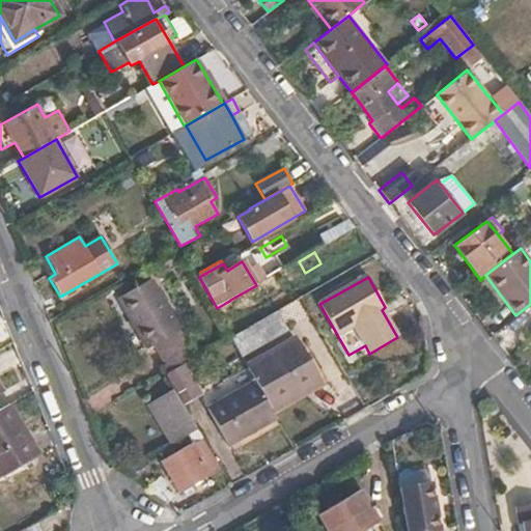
[(155,344),(169,372),(186,363),(195,357),(179,330),(180,329),(151,278),(117,298),(146,350),(155,344)]
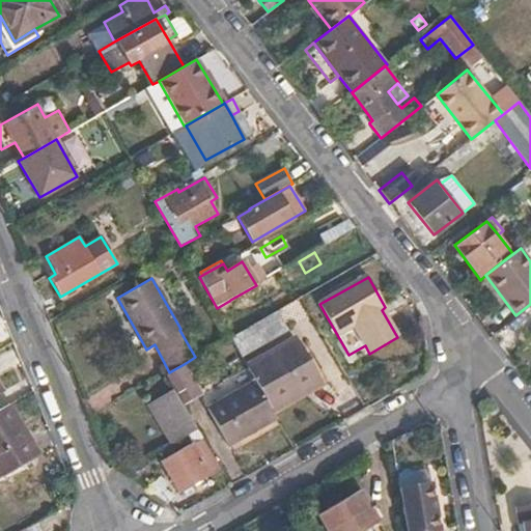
[(291,285),(253,308),(259,318),(297,296),(291,285)]
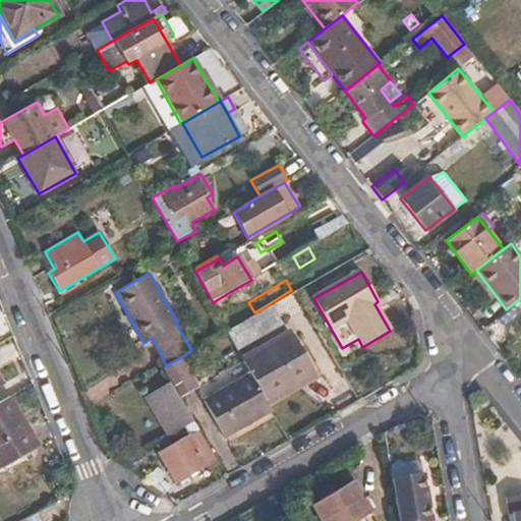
[(272,305),(226,331),(237,350),(283,324),(272,305)]
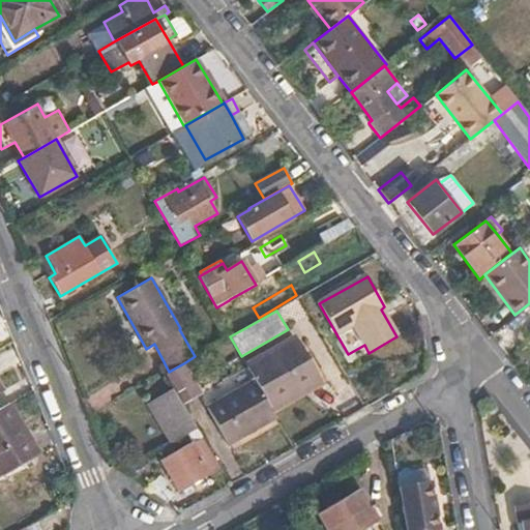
[(247,366),(255,380),(270,408),(319,380),(296,340),(247,366)]
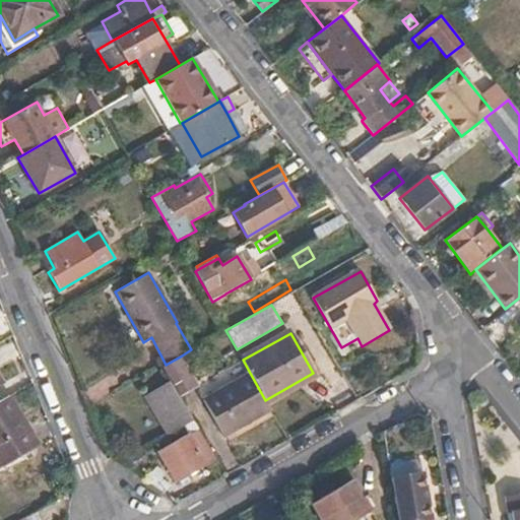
[(166,365),(163,367),(180,397),(200,386),(182,355),(166,365)]
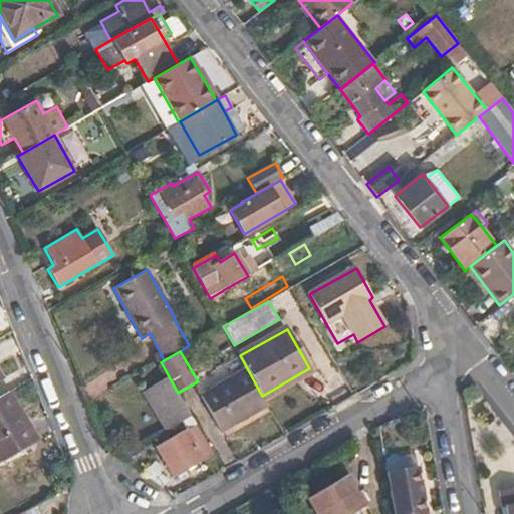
[(221,431),(268,405),(262,396),(247,368),(200,395),(221,431)]
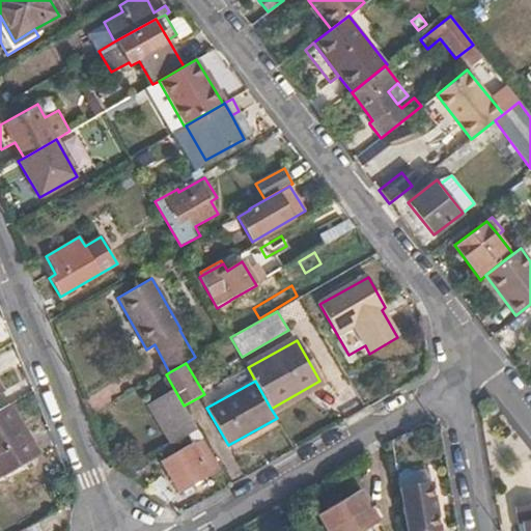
[(147,403),(171,445),(197,429),(172,389),(147,403)]
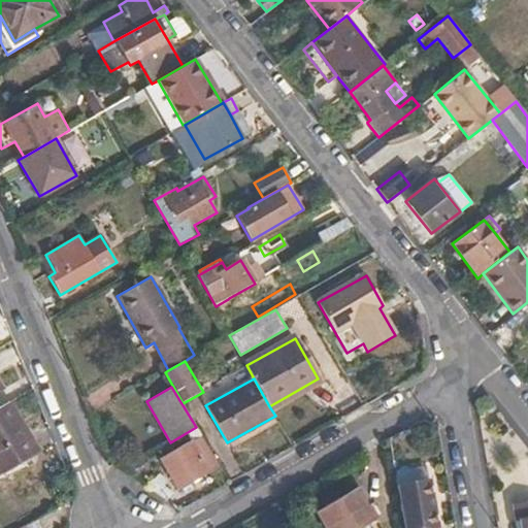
[(0,474),(39,453),(9,402),(0,406),(0,474)]
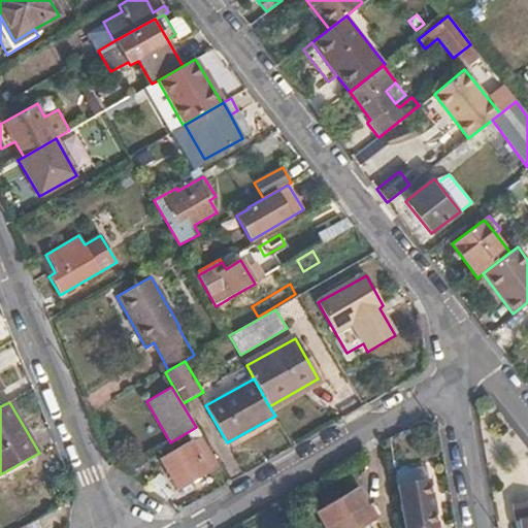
[(193,481),(219,464),(202,435),(161,460),(167,472),(184,463),(193,481)]
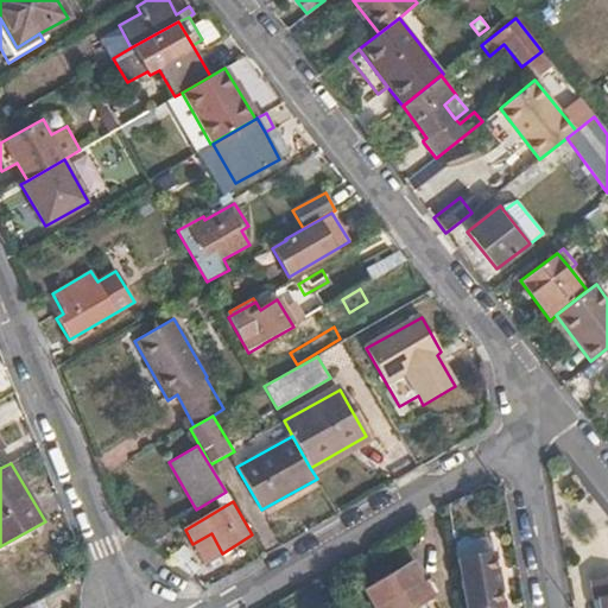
[(457,559),(464,607),(504,607),(494,552),(457,559)]
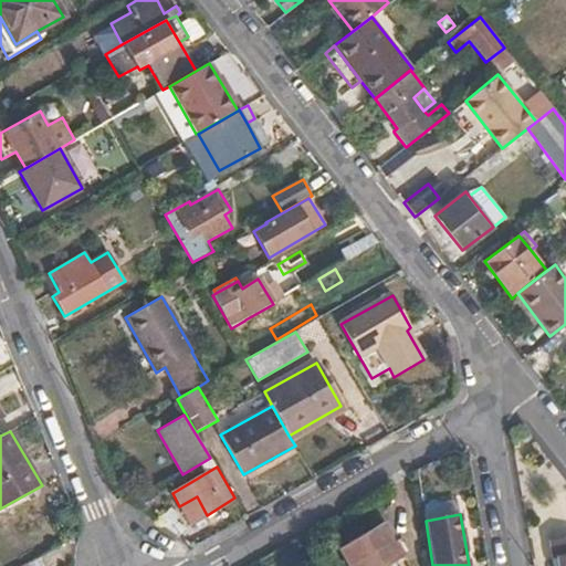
[(352,545),(346,547),(357,565),(364,565),(365,565),(364,565),(387,565),(404,556),(385,523),(350,542),(352,545)]
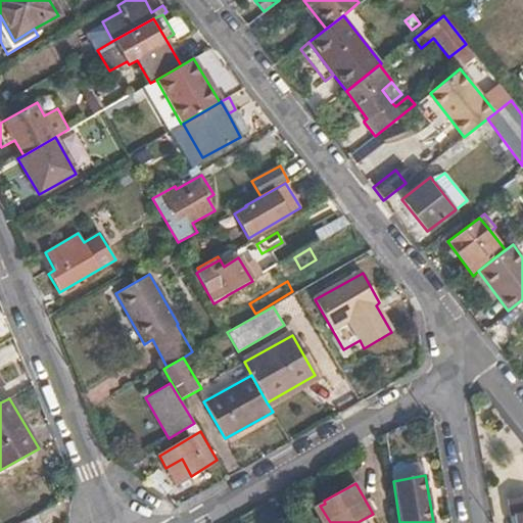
[(522,522),(522,495),(507,498),(510,516),(514,516),(515,522),(522,522)]
